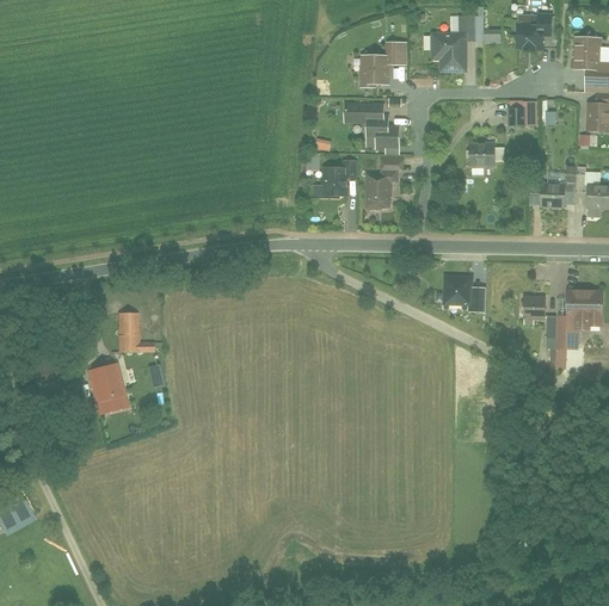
[(542,2),(515,2),(515,22),(543,20),(542,2)]
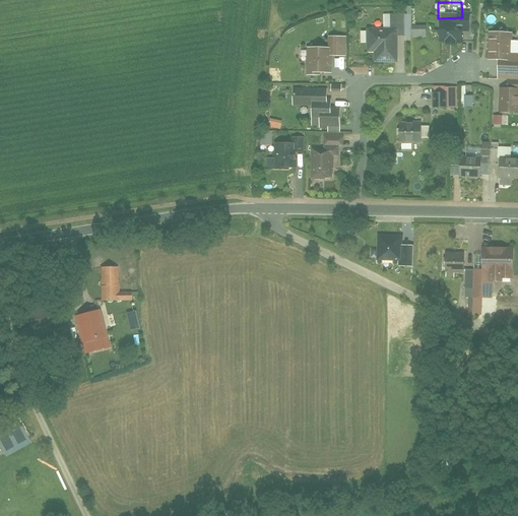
[(365,26),(366,46),(374,46),(374,60),(396,60),(396,34),(409,33),(409,12),(383,12),(383,26),(365,26)]
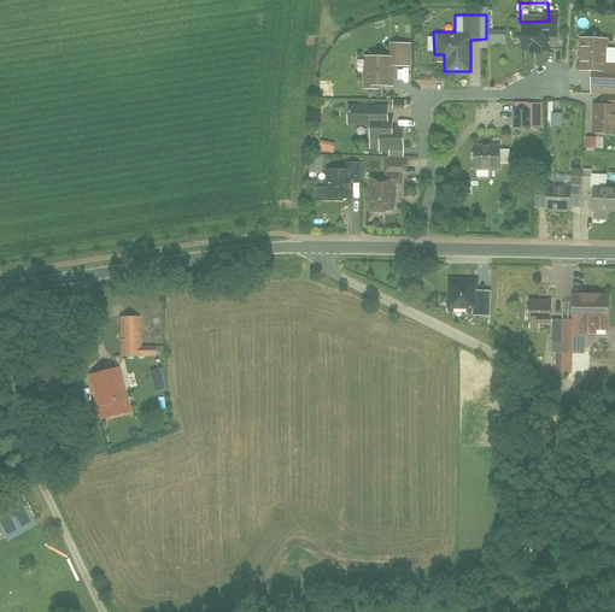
[(523,25),(523,47),(551,48),(551,25),(523,25)]
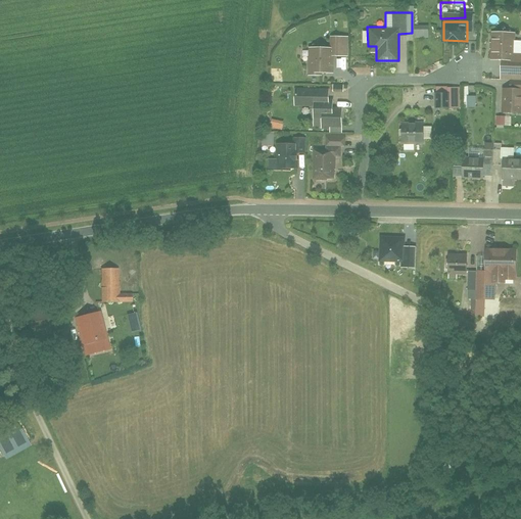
[(414,25),(415,36),(430,36),(430,24),(414,25)]
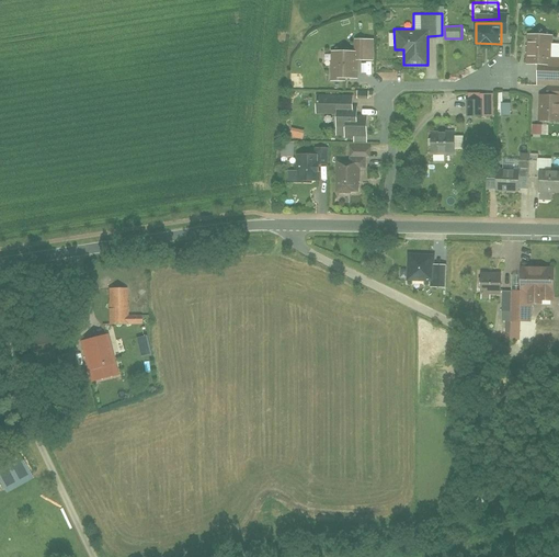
[(525,32),(526,63),(552,61),(551,32),(525,32)]
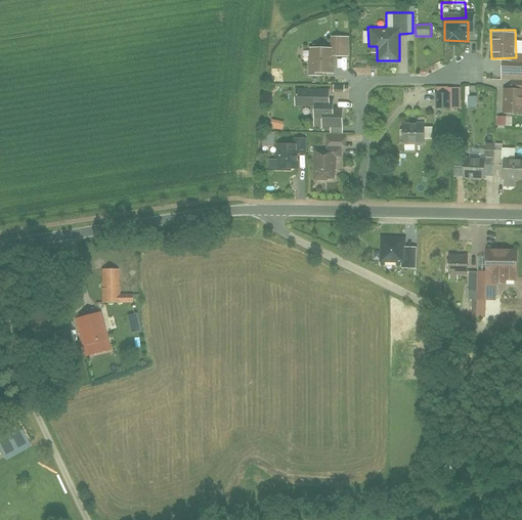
[(349,56),(349,34),(333,35),(334,56),(349,56)]
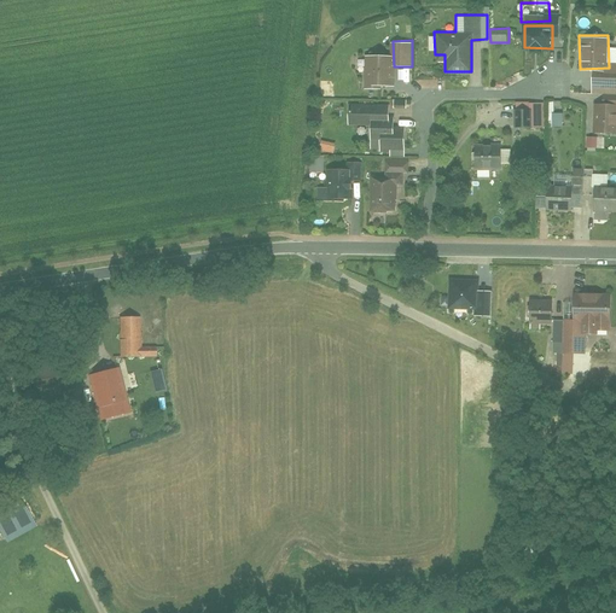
[(364,54),(362,83),(389,83),(389,54),(364,54)]
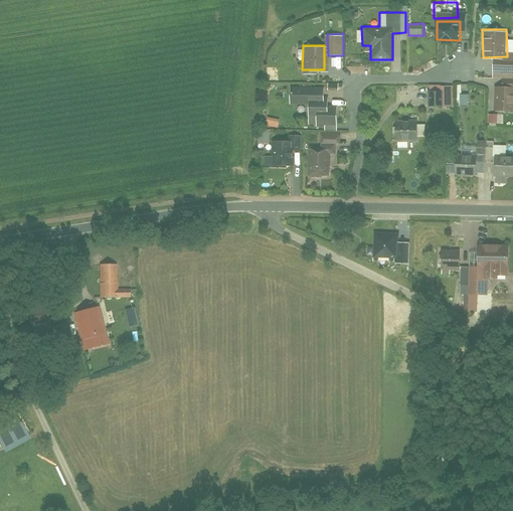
[(512,58),(493,59),(493,73),(512,72),(512,58)]
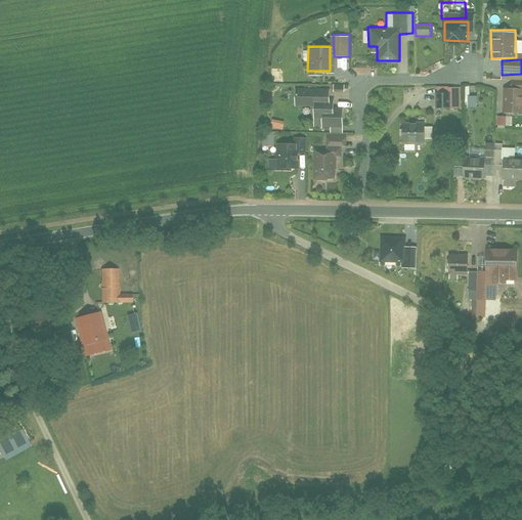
[(521,78),(521,85),(502,86),(503,112),(521,111),(521,78)]
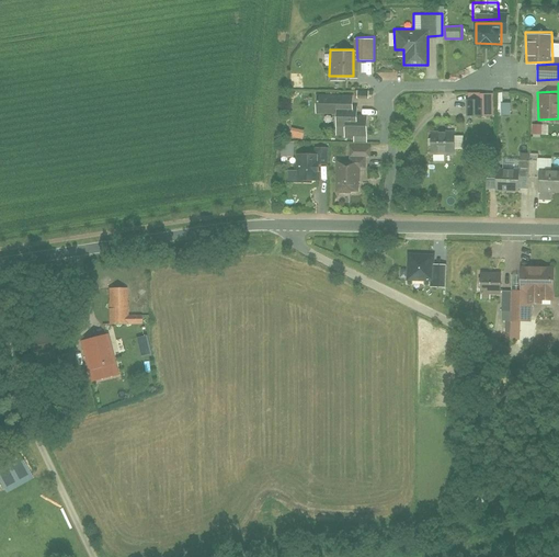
[(360,112),(355,112),(354,89),(329,90),(330,113),(334,113),(335,133),(345,133),(345,136),(369,135),(369,122),(361,122),(360,112)]
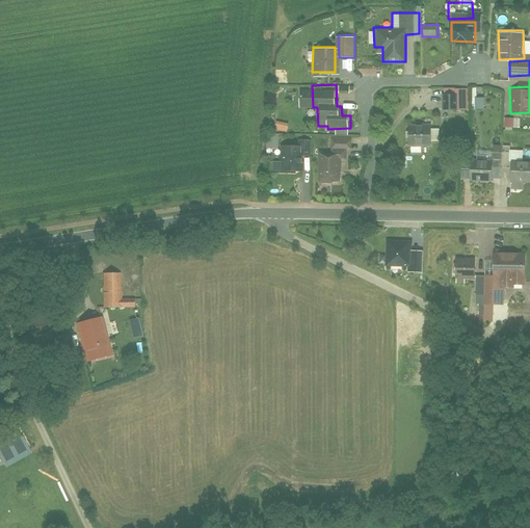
[(443,85),(443,109),(467,110),(467,85),(443,85)]
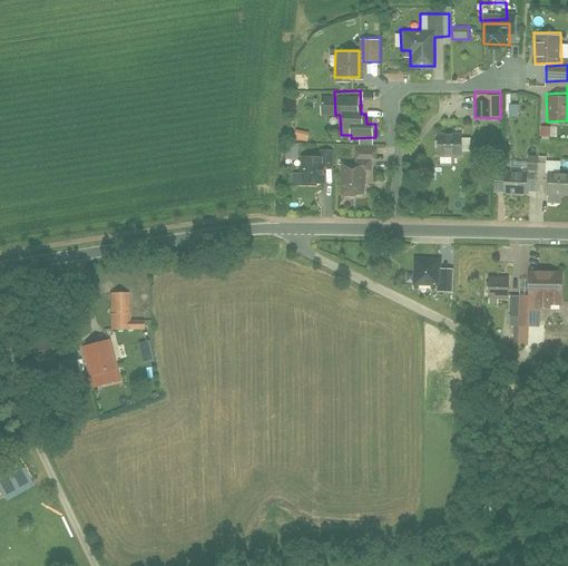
[(437,128),(438,155),(468,154),(467,127),(437,128)]
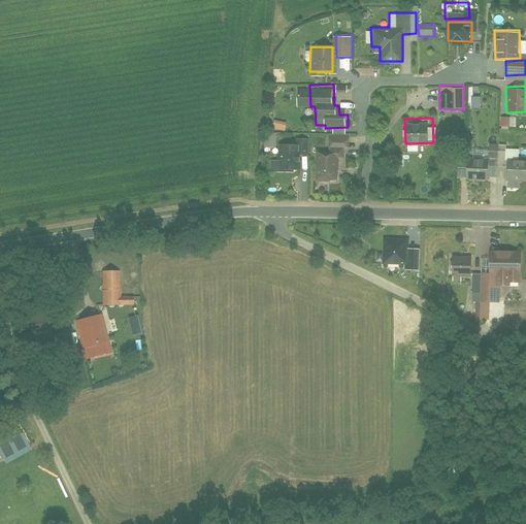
[(329,130),(330,142),(352,142),(352,130),(329,130)]
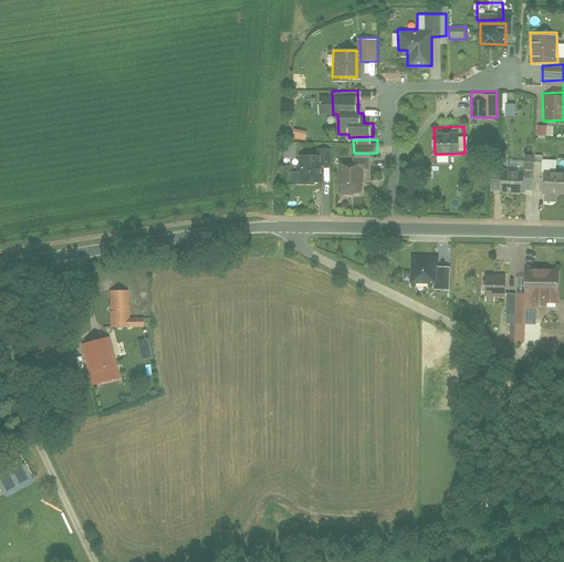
[(291,169),(291,183),(313,183),(314,183),(313,154),(300,154),(300,169),(291,169)]
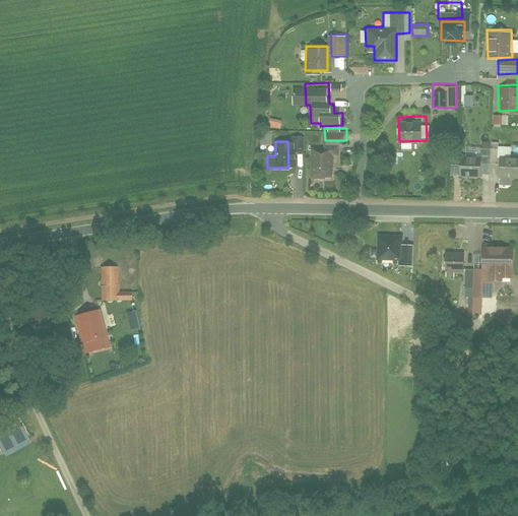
[(498,141),(482,141),(482,152),(498,152),(498,141)]
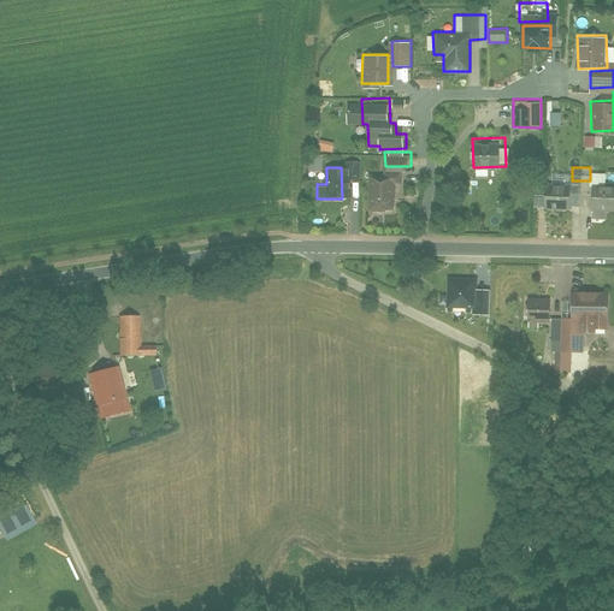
[(604,183),(604,171),(591,171),(591,183),(604,183)]
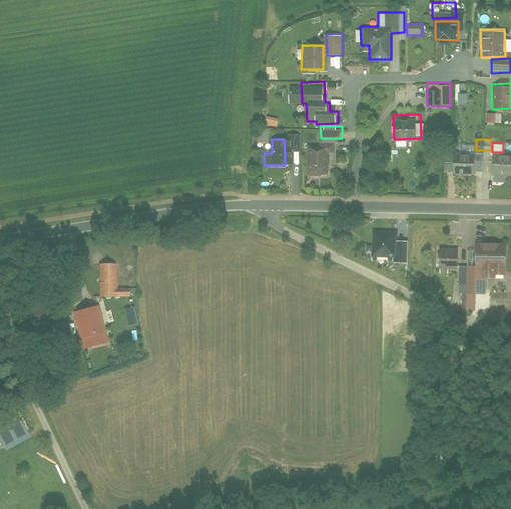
[(307,144),(308,174),(328,174),(327,143),(307,144)]
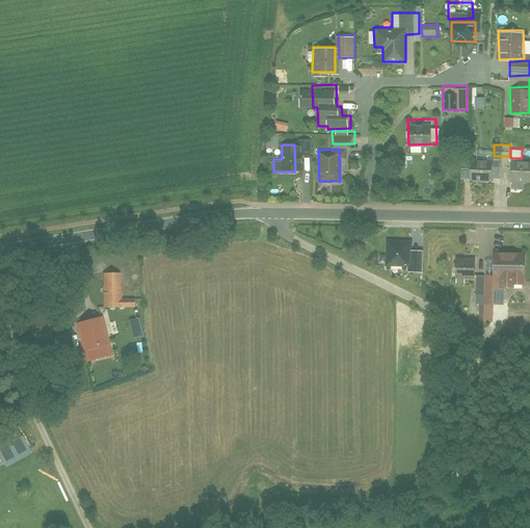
[(470,161),(471,179),(494,178),(494,160),(470,161)]
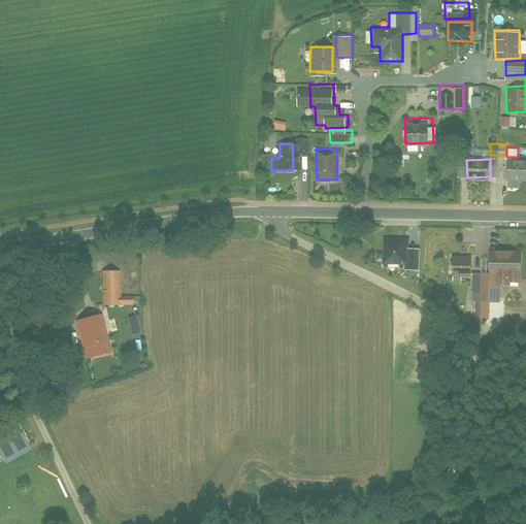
[(525,159),(508,160),(508,178),(525,176),(525,159)]
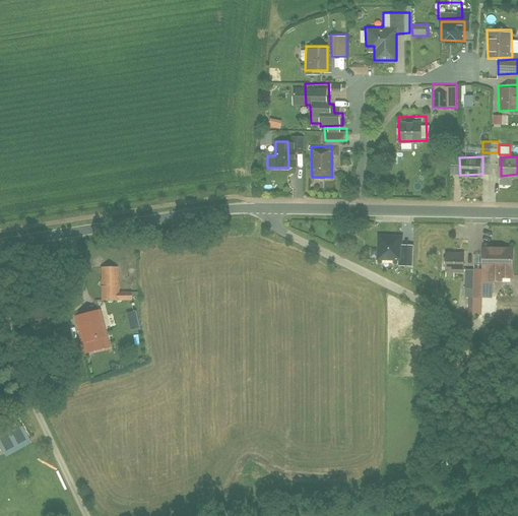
[(376,248),(390,247),(390,262),(402,261),(402,275),(413,275),(413,258),(406,258),(406,229),(389,230),(389,232),(375,232),(376,248)]
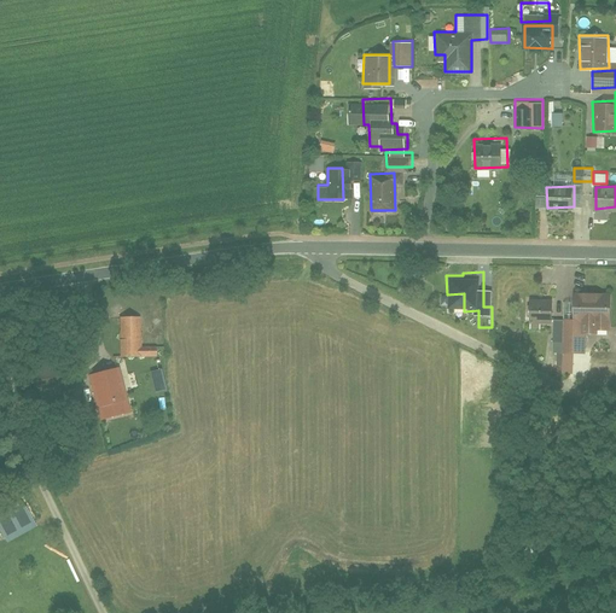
[(586,351),(586,330),(614,330),(614,292),(577,292),(577,319),(564,319),(565,352),(586,351)]
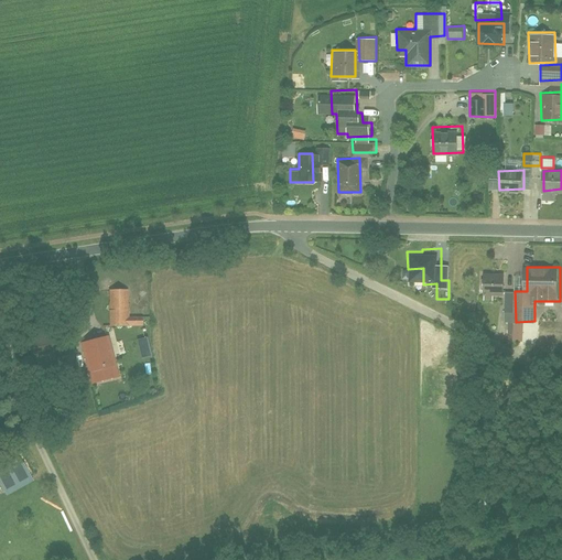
[(485,270),(485,293),(503,292),(503,311),(514,311),(514,291),(507,291),(506,270),(485,270)]
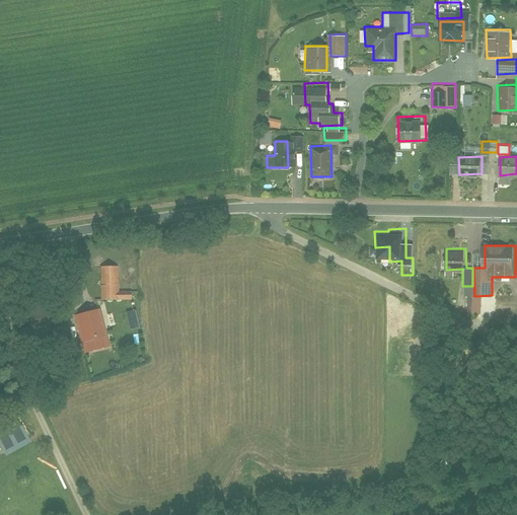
[(120,298),(120,294),(131,294),(130,285),(120,285),(120,266),(99,266),(99,299),(120,298)]
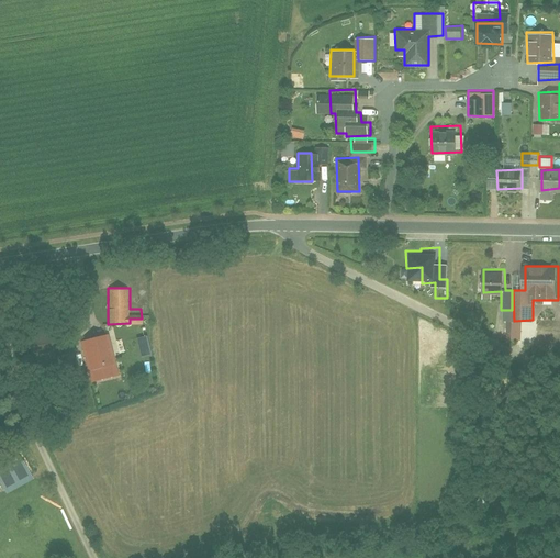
[(82,339),(90,380),(118,376),(110,334),(82,339)]
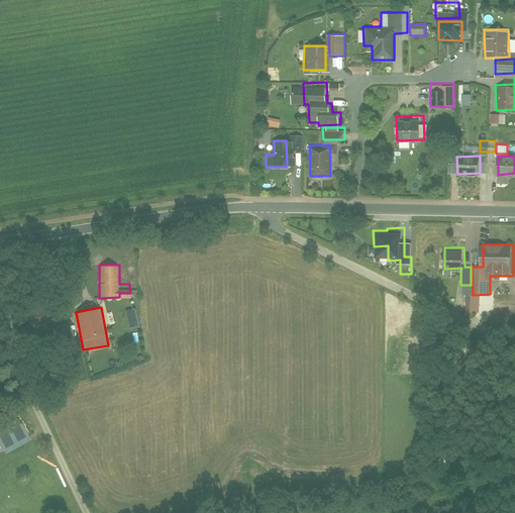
[(0,438),(5,449),(27,438),(18,418),(0,426),(0,438)]
